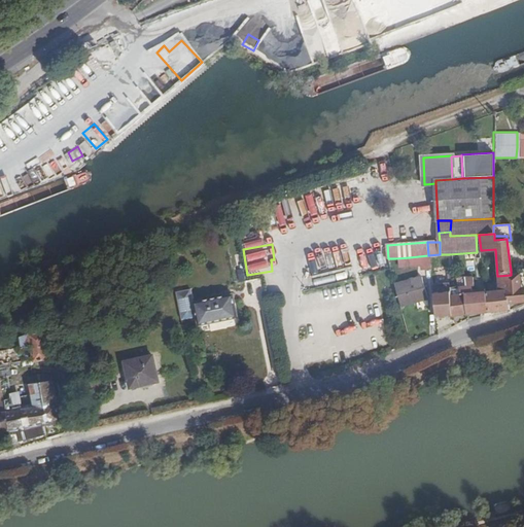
[(428,255),(409,257),(410,266),(421,266),(421,268),(429,267),(428,255)]
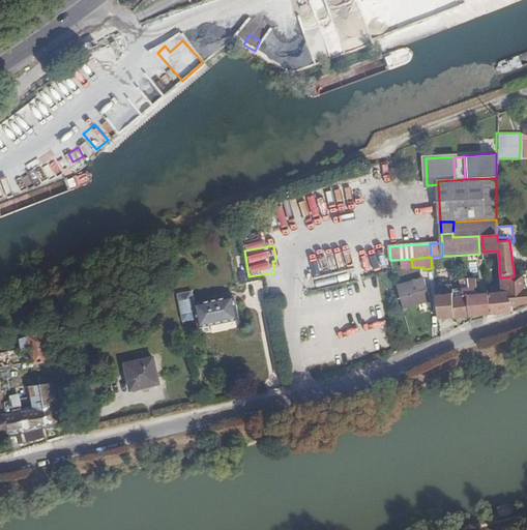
[(412,267),(411,259),(398,260),(399,268),(412,267)]
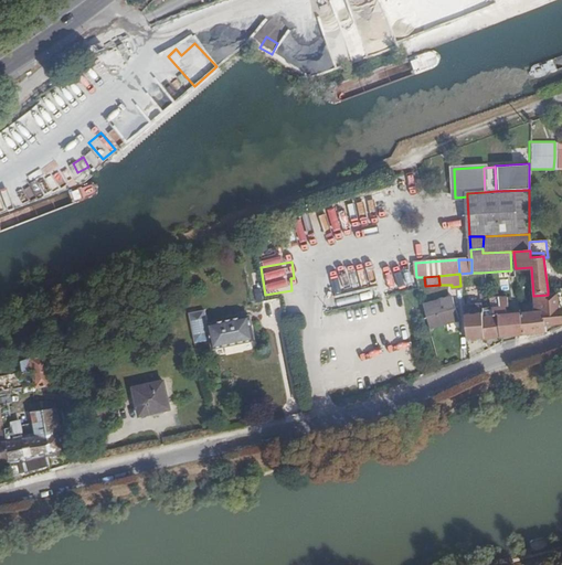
[(548,295),(533,296),(534,311),(543,311),(545,323),(561,322),(561,321),(561,308),(561,305),(558,305),(557,294),(548,295)]
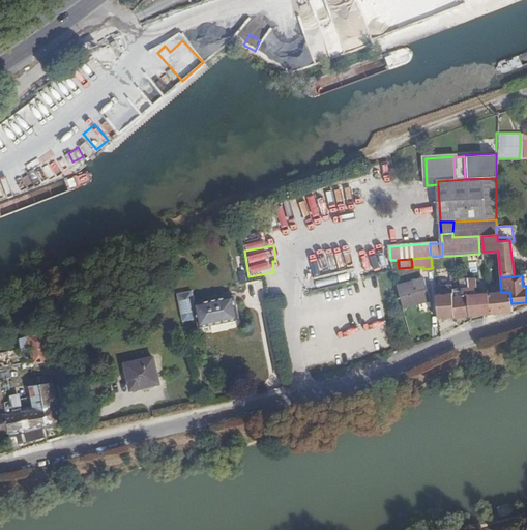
[(460,278),(460,281),(461,286),(463,294),(468,294),(469,314),(487,313),(486,293),(485,293),(485,290),(474,291),(474,288),(476,287),(475,278),(470,278),(470,277),(460,278)]
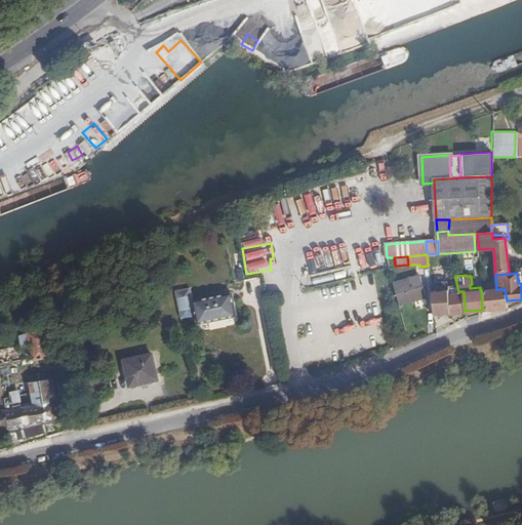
[(393,284),(399,306),(427,296),(419,276),(393,284)]
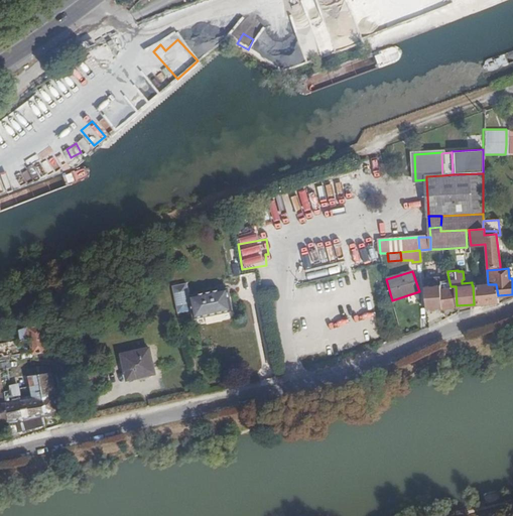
[(422,275),(425,307),(441,307),(439,279),(439,274),(422,275)]
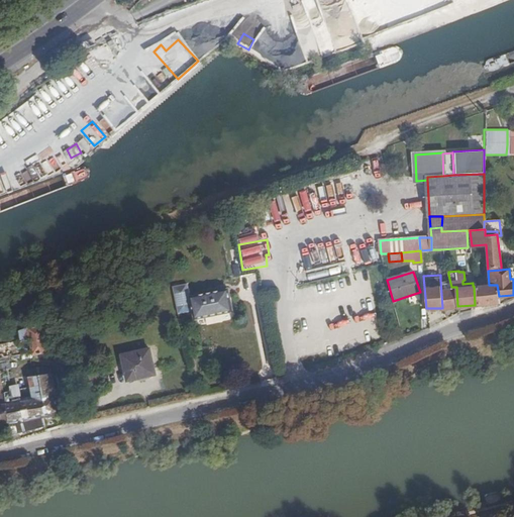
[(440,280),(442,308),(457,307),(457,306),(456,287),(451,287),(449,279),(440,280)]
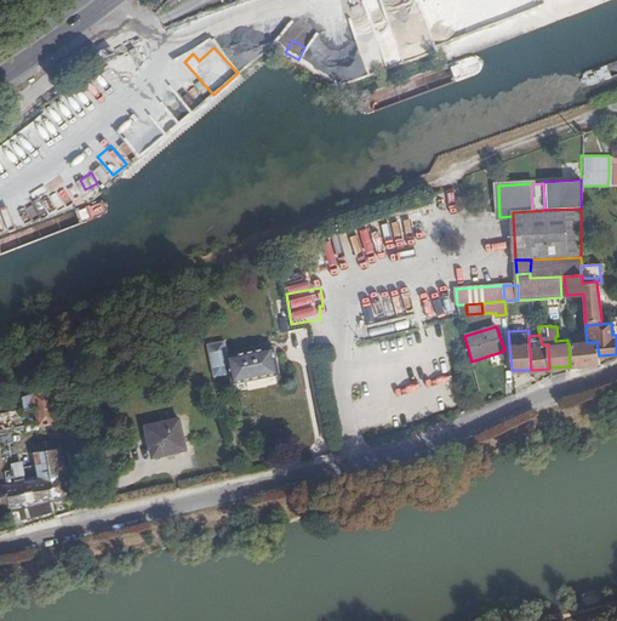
[(211,374),(229,371),(230,381),(275,372),(269,346),(224,354),(222,339),(204,342),(205,346),(211,374)]
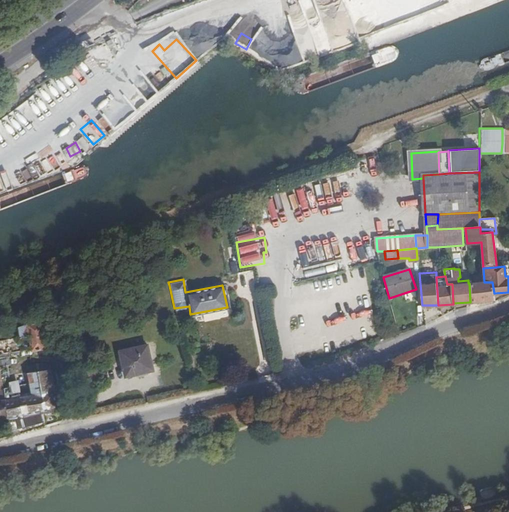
[(492,282),(484,282),(469,283),(470,302),(495,300),(494,293),(492,282)]
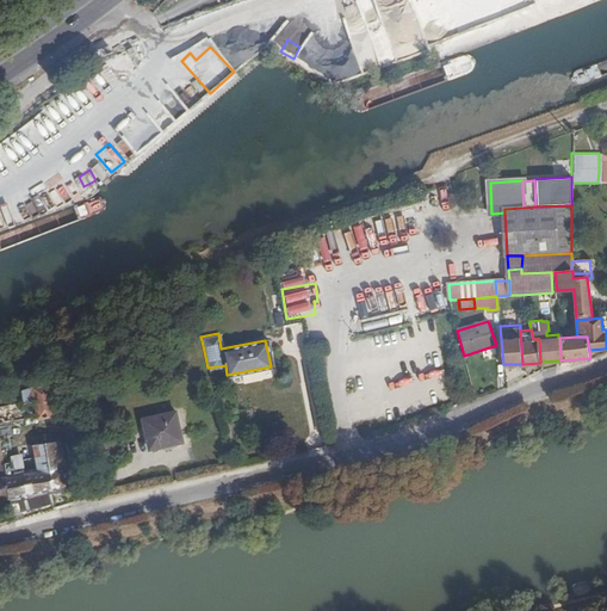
[(48,383),(31,386),(37,414),(37,419),(55,415),(48,383)]
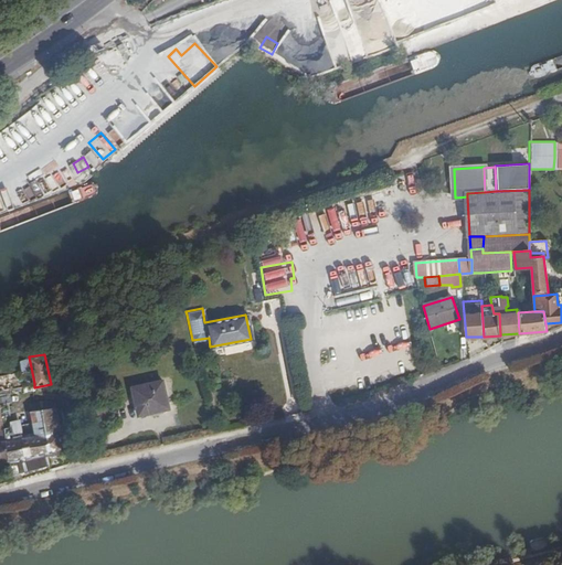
[(0,428),(3,428),(0,409),(0,390),(34,383),(29,356),(20,360),(22,370),(0,374),(0,428)]
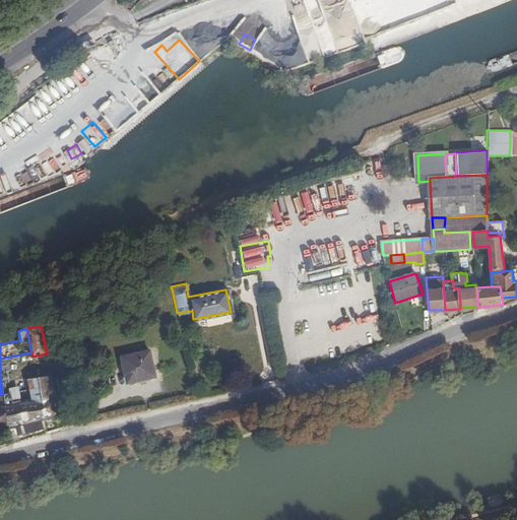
[(128,381),(138,378),(137,371),(153,368),(149,349),(122,355),(128,381)]
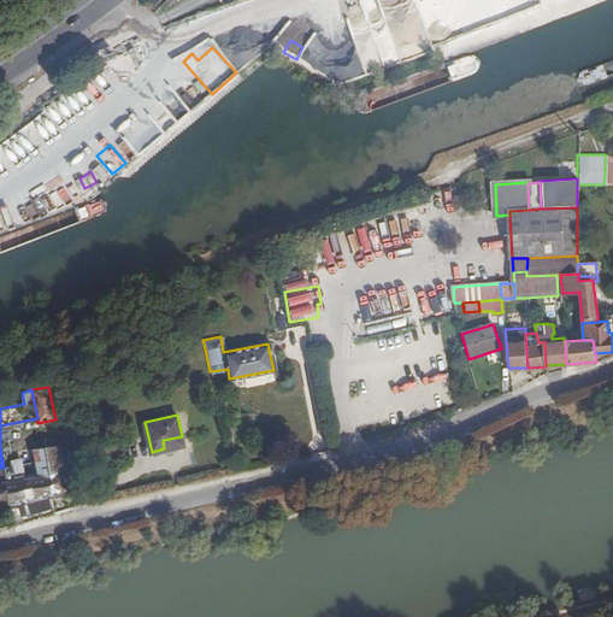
[(37,423),(37,418),(0,425),(0,433),(39,424),(37,423)]
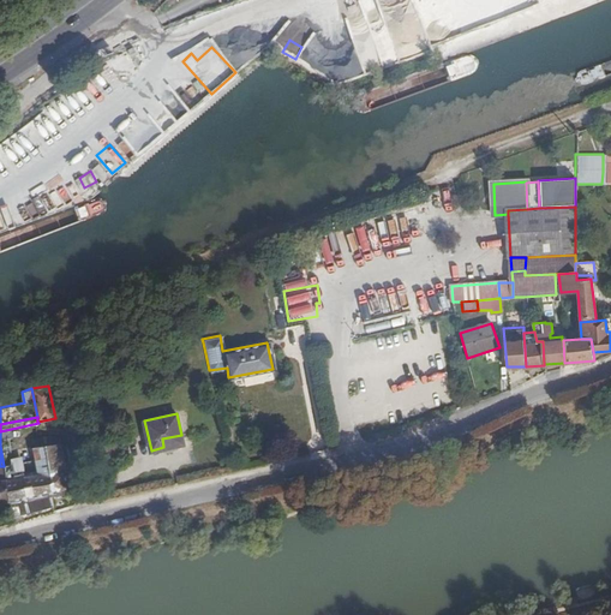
[(162,439),(163,447),(183,443),(181,435),(162,439)]
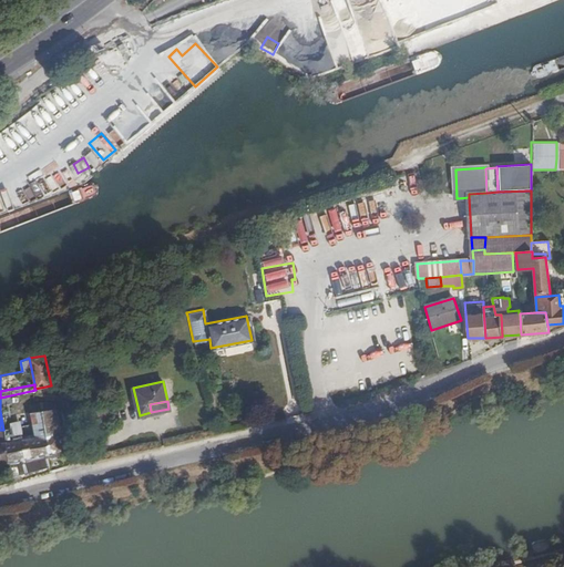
[(9,464),(12,481),(49,468),(47,454),(63,451),(54,408),(42,402),(36,406),(37,411),(30,413),(33,432),(23,433),(23,435),(18,435),(18,434),(11,435),(11,440),(6,441),(9,464)]
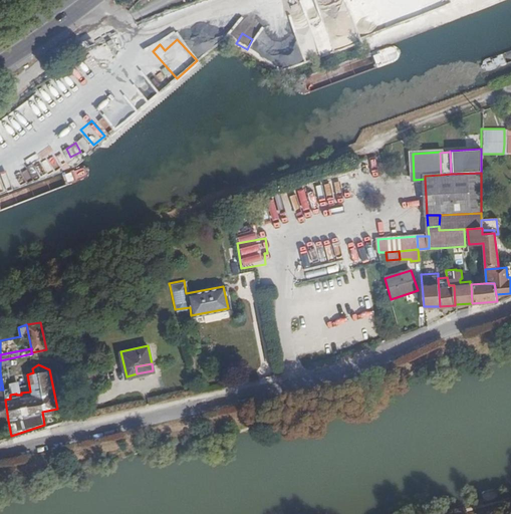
[(8,421),(5,400),(0,401),(0,419),(3,419),(3,422),(8,421)]
